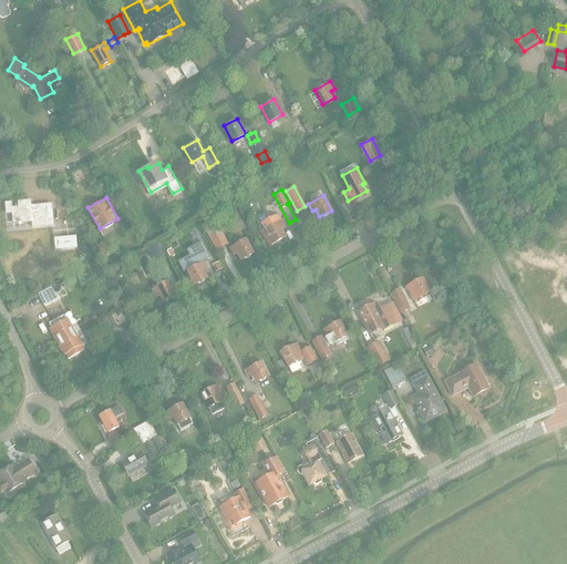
[(18,205),(12,206),(13,221),(32,219),(32,225),(52,223),(50,203),(26,205),(26,200),(18,201),(18,205)]
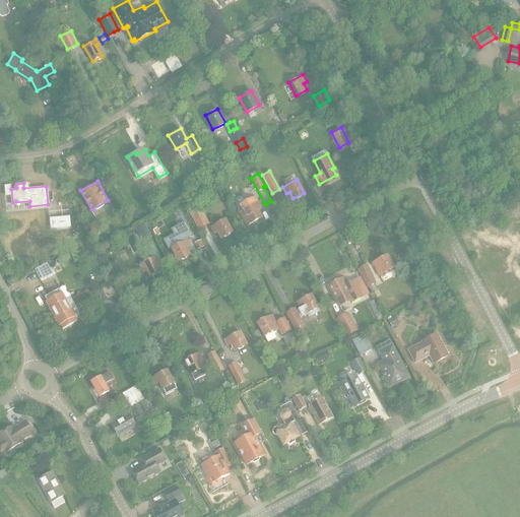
[(239,209),(247,223),(261,215),(258,208),(261,207),(255,195),(241,202),(244,207),(239,209)]
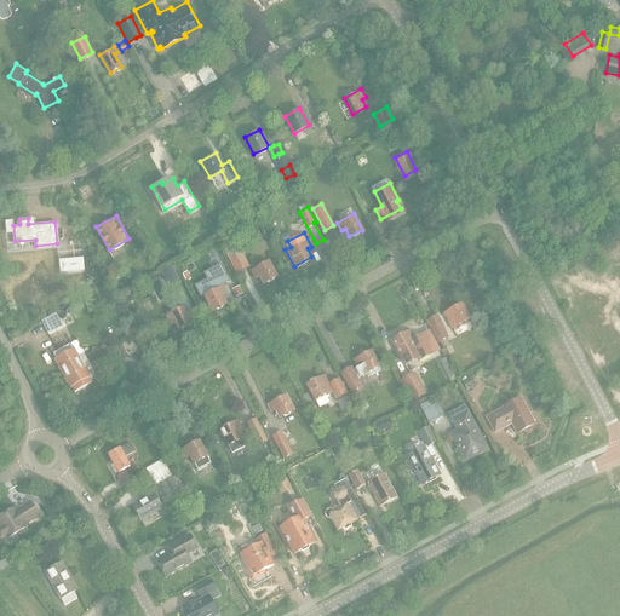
[(222,245),(236,271),(250,264),(235,237),(222,245)]
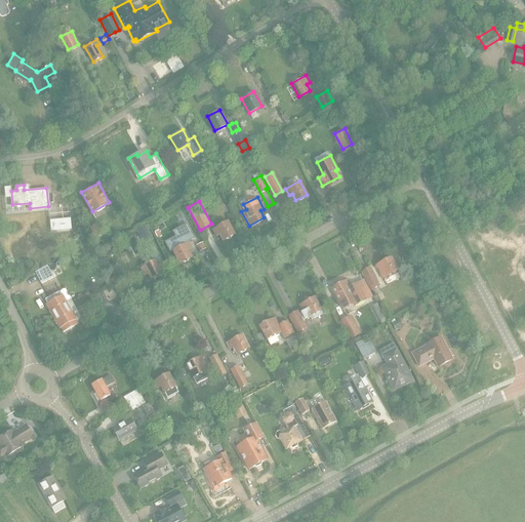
[(70,216),(50,218),(51,229),(72,227),(70,216)]
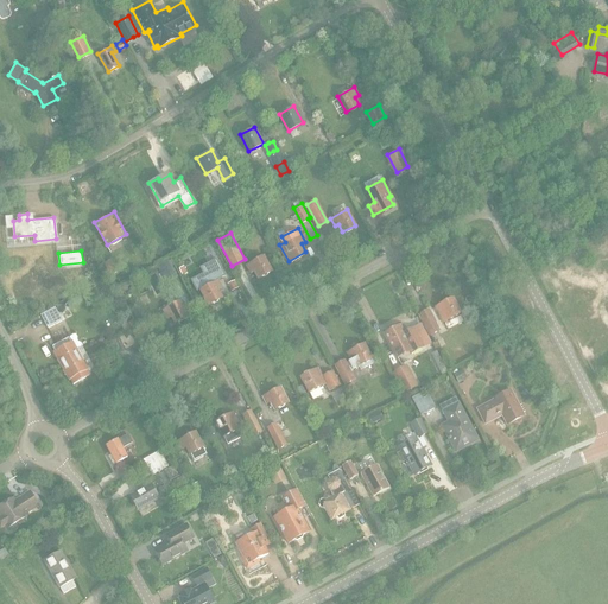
[(259,277),(272,269),(264,254),(247,262),(251,271),(254,268),(259,277)]
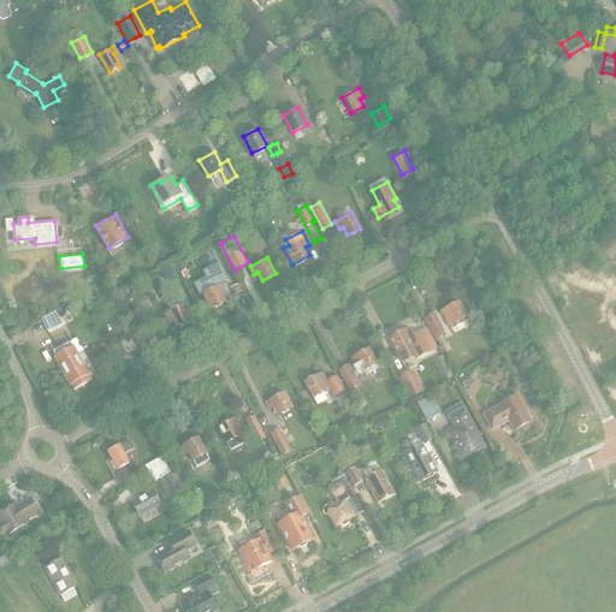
[(119,272),(112,261),(105,265),(112,277),(119,272)]
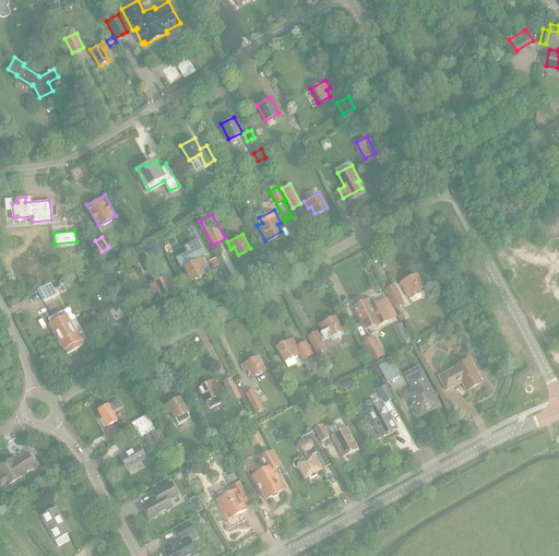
[(146,246),(153,257),(162,251),(156,240),(146,246)]
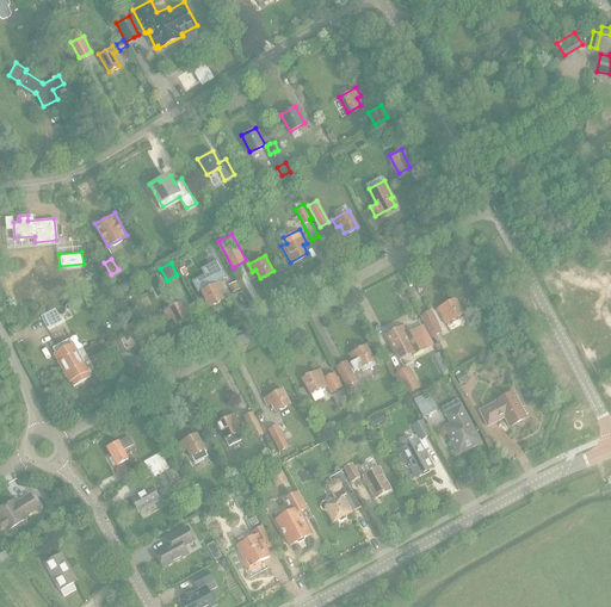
[(201,289),(210,305),(223,298),(218,290),(222,287),(218,280),(201,289)]
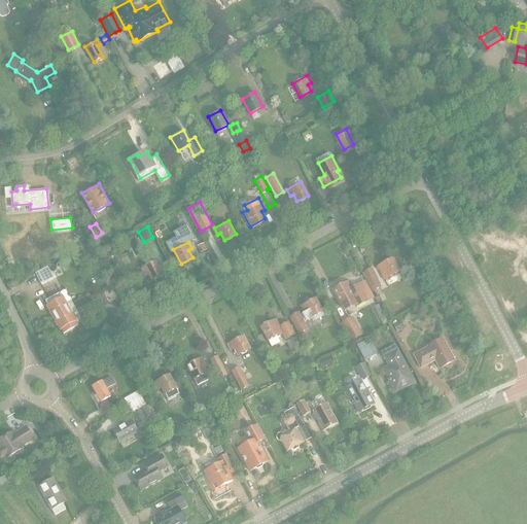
[(377,264),(385,278),(399,271),(392,256),(377,264)]
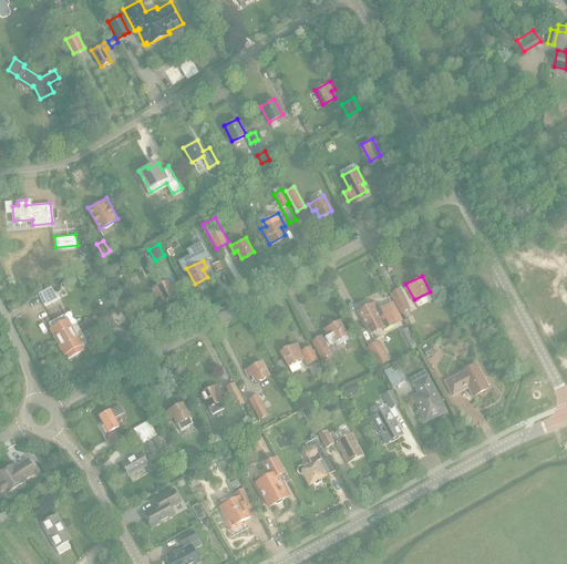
[(163,300),(175,294),(167,278),(152,287),(156,294),(160,293),(163,300)]
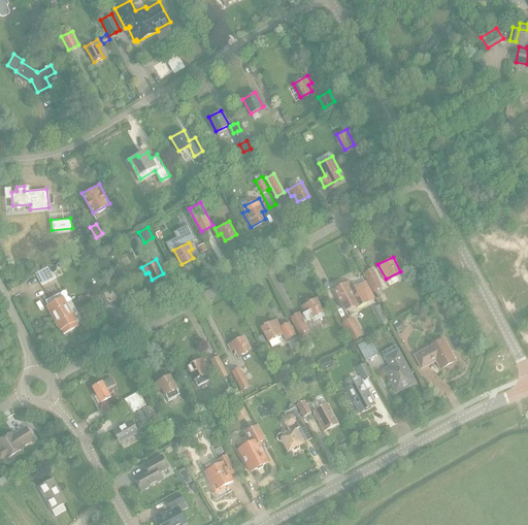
[(35,271),(41,283),(53,276),(47,265),(35,271)]
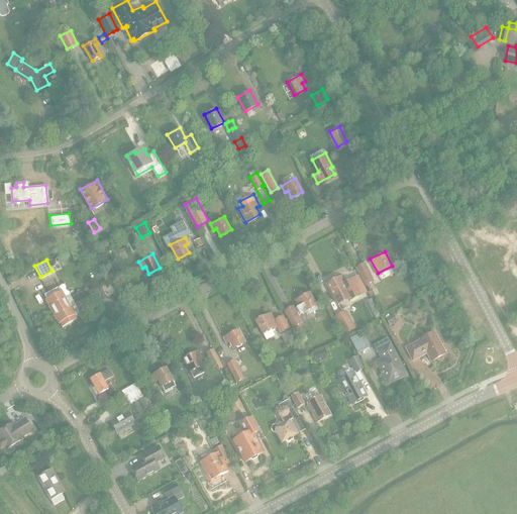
[(356,266),(366,283),(374,279),(365,262),(356,266)]
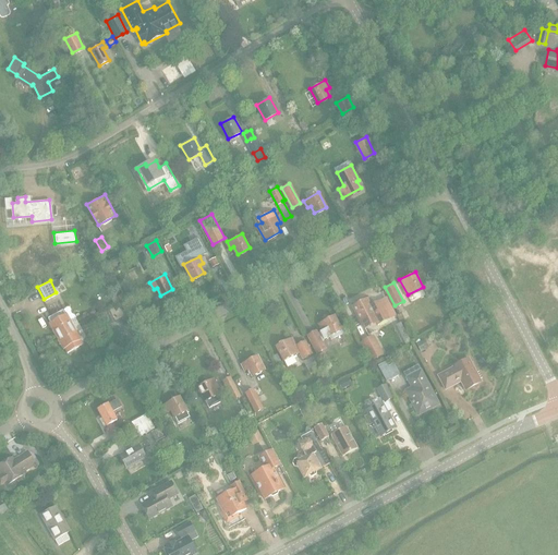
[(111,297),(117,306),(123,303),(118,293),(111,297)]
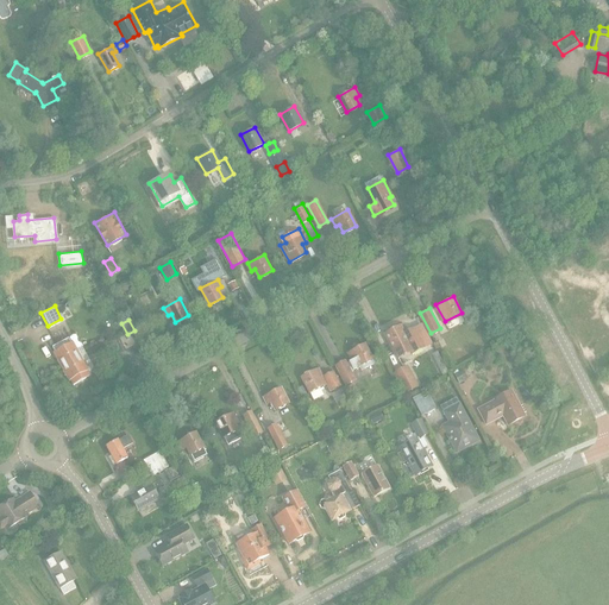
[(414,327),(407,331),(403,322),(385,331),(397,354),(410,348),(412,351),(424,345),(414,327)]
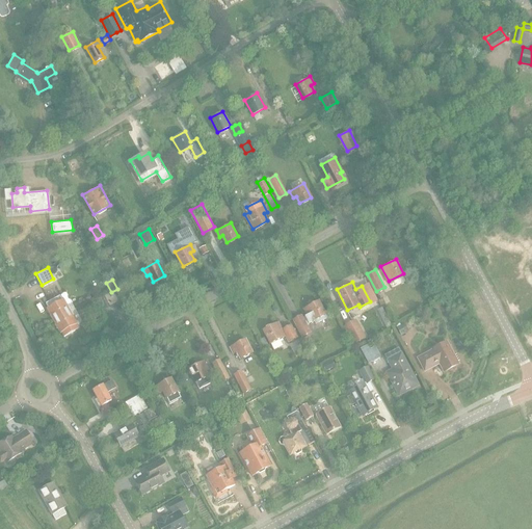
[(54,318),(75,307),(72,302),(71,303),(70,302),(67,303),(62,297),(61,297),(59,293),(46,301),(48,306),(47,306),(54,318)]
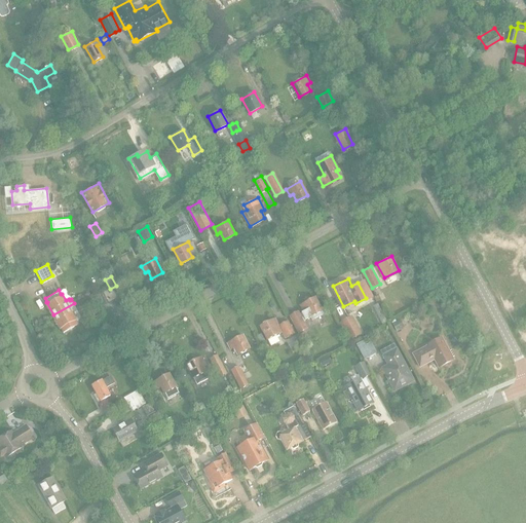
[(310,314),(311,318),(324,311),(315,296),(300,304),(304,310),(299,312),(297,310),(291,314),(299,330),(306,326),(302,320),(310,314)]
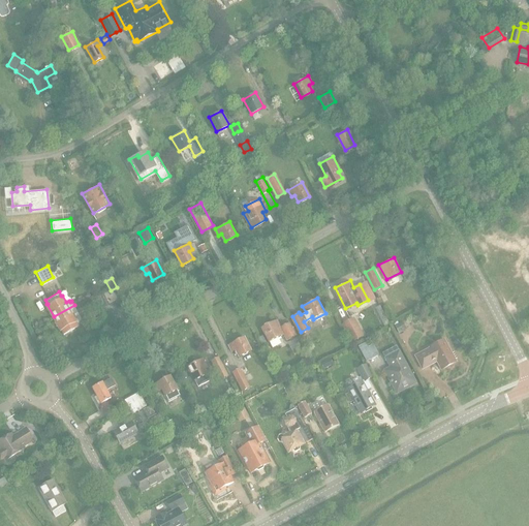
[(74,305),(54,316),(61,329),(64,333),(79,325),(75,320),(81,317),(74,305)]
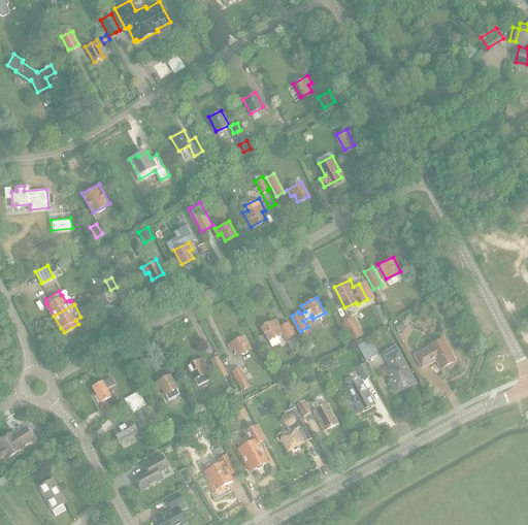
[(289,320),(279,325),(276,318),(261,326),(268,339),(283,332),(286,337),(295,333),(289,320)]
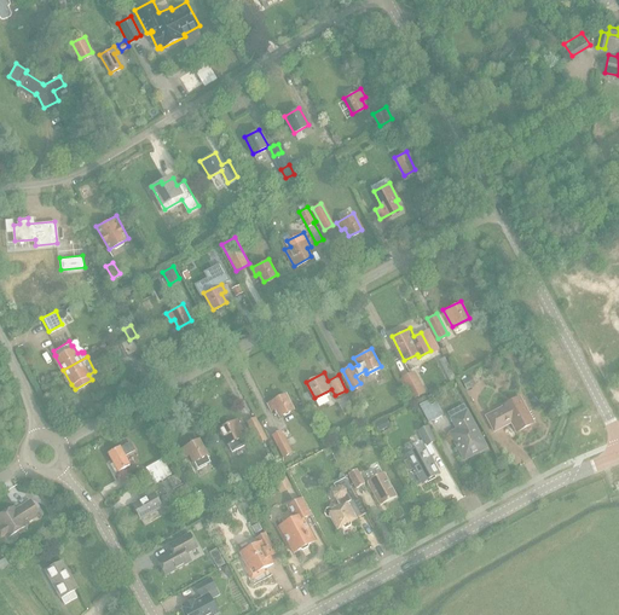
[(404,378),(412,395),(423,390),(414,373),(404,378)]
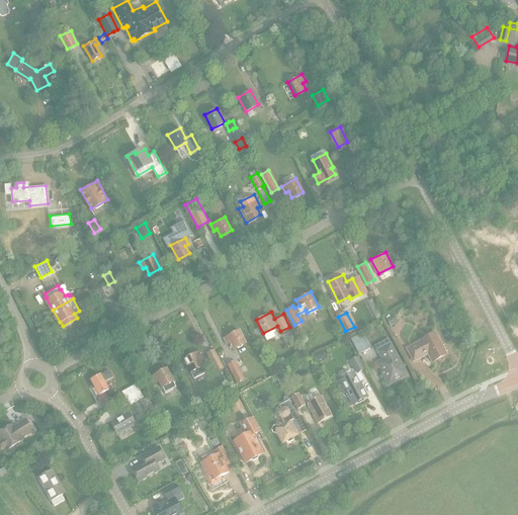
[(235,348),(246,342),(239,329),(225,336),(228,343),(231,341),(235,348)]
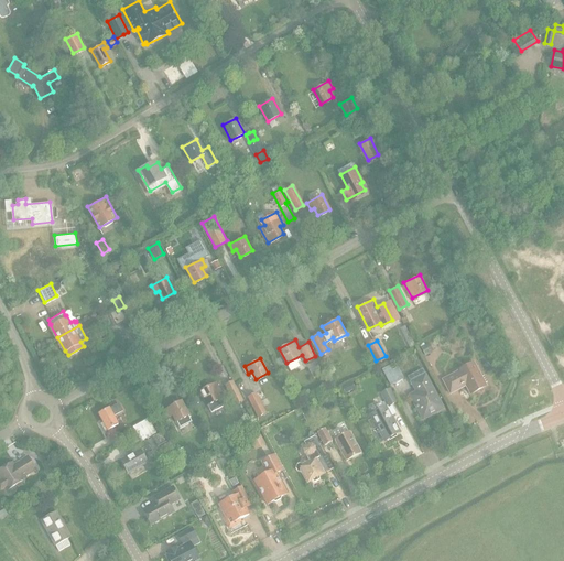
[(470,391),(486,384),(474,360),(457,368),(458,369),(443,377),(449,391),(461,385),(465,383),(470,391)]
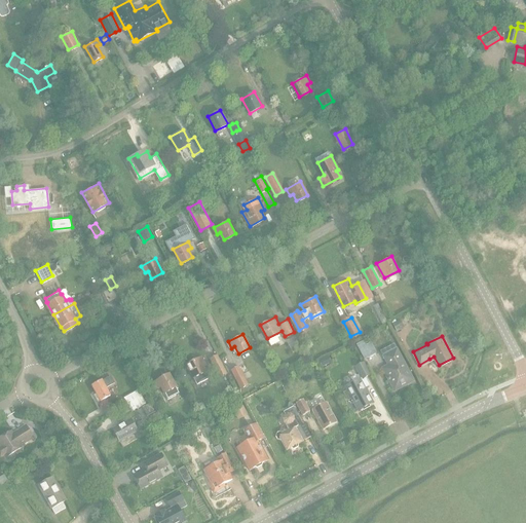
[(401,379),(403,384),(413,378),(397,346),(383,353),(388,363),(382,366),(391,384),(401,379)]
